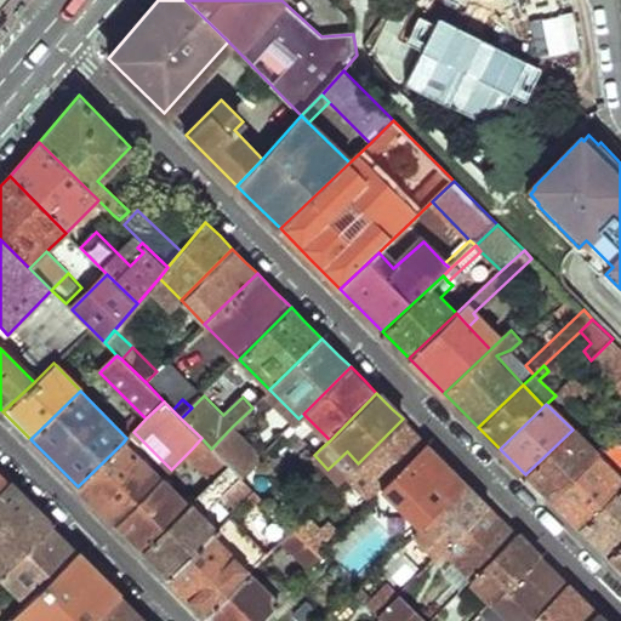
[(298,419),(294,423),(320,449),(330,440),(303,414),(298,419)]
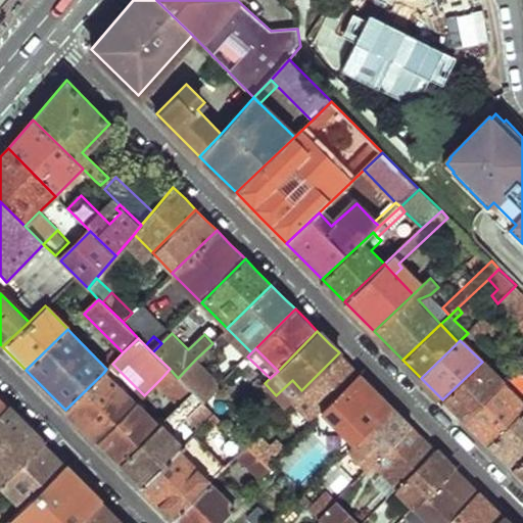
[(339,352),(301,390),(321,410),(359,373),(349,363),(339,352)]
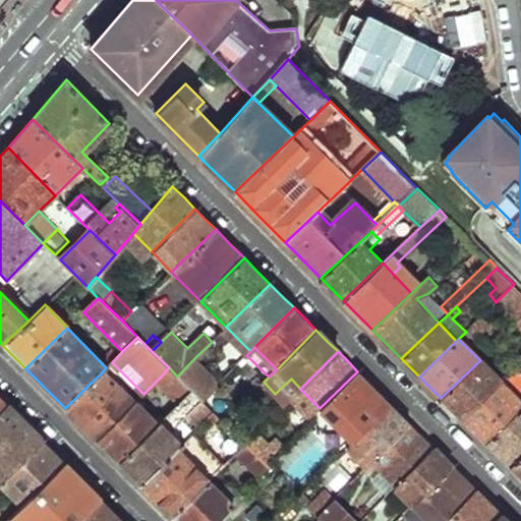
[(195,357),(177,377),(191,390),(203,400),(220,383),(195,357)]
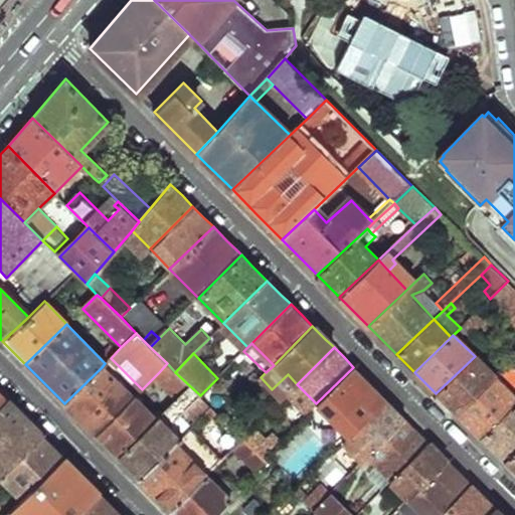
[(475,356),(436,393),(449,406),(457,414),(496,377),(475,356)]
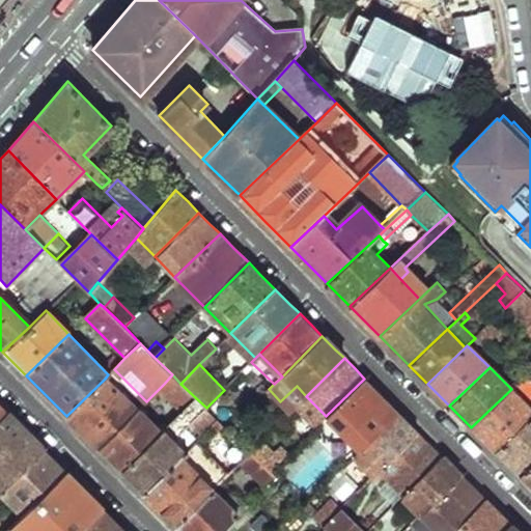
[(172,374),(164,384),(186,407),(195,397),(180,384),(172,374)]
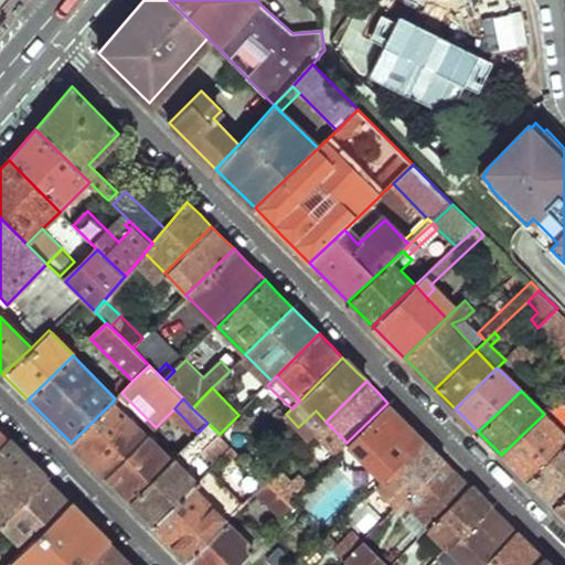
[(112,403),(71,443),(87,458),(106,477),(145,437),(112,403)]
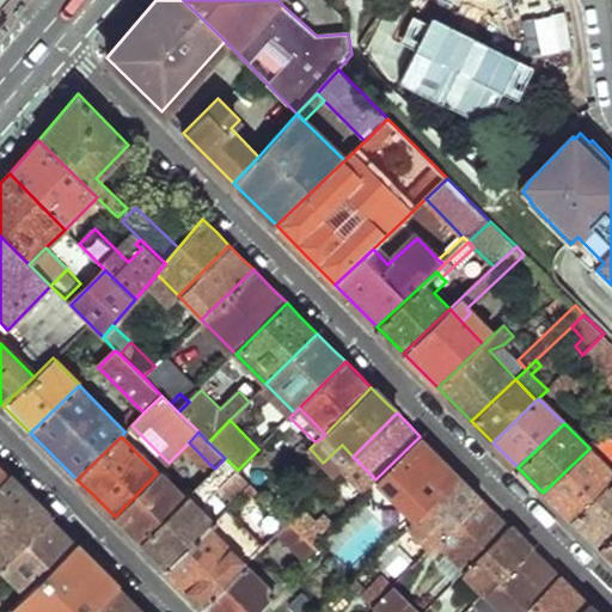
[(420,436),(375,479),(414,518),(458,475),(438,454),(420,436)]
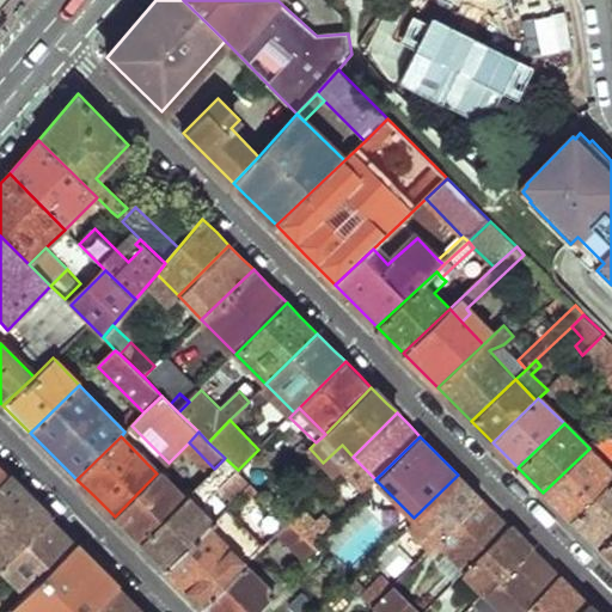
[(611,469),(589,448),(543,493),(558,508),(570,520),(611,479),(611,469)]
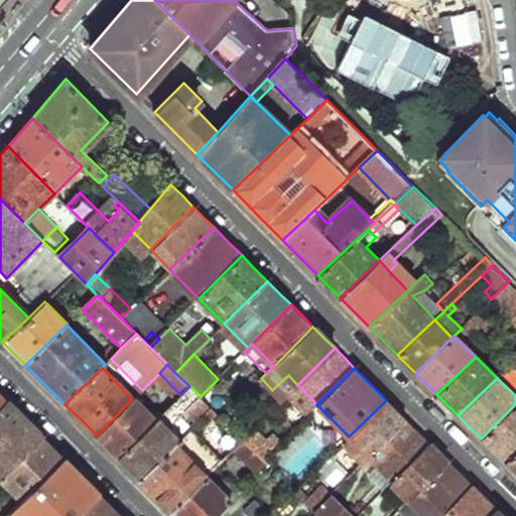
[(297,385),(290,392),(309,411),(316,404),(297,385)]
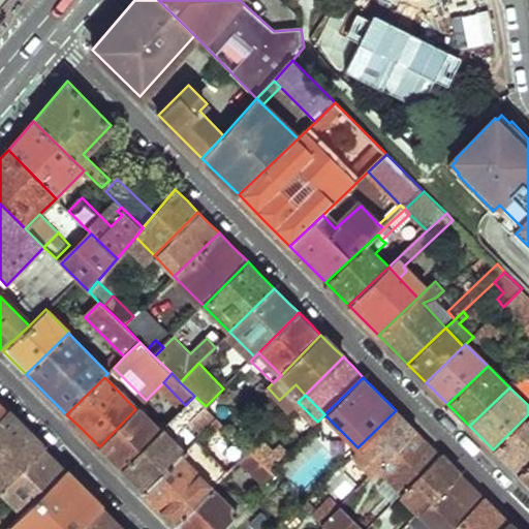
[(206,406),(174,438),(185,448),(211,424),(217,417),(206,406)]
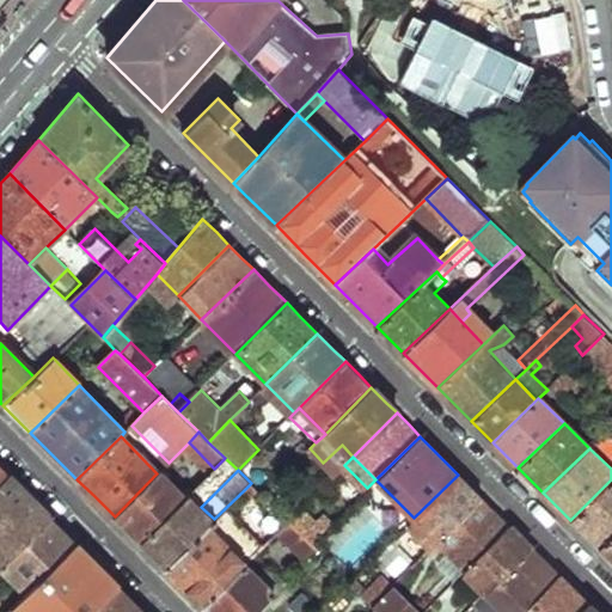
[(157,473),(115,516),(127,530),(140,543),(187,496),(160,471),(157,473)]
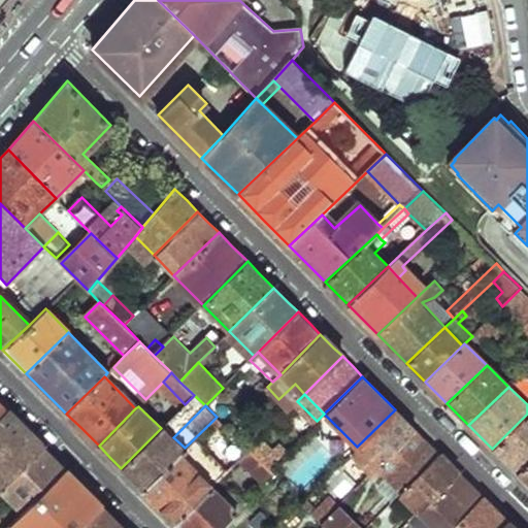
[(0,487),(43,444),(25,426),(6,407),(0,413),(0,487)]
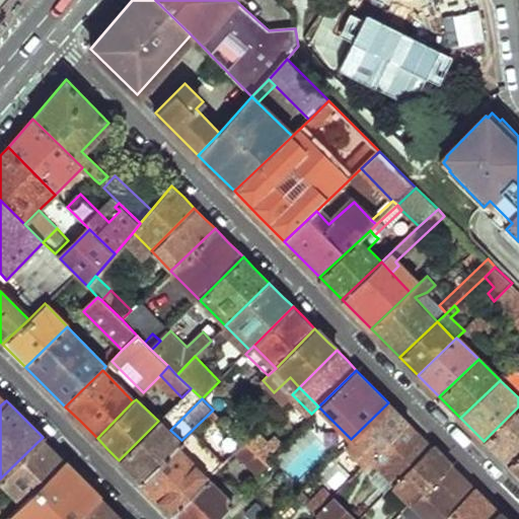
[(351,439),(346,445),(366,465),(371,459),(408,422),(402,416),(388,402),(351,439)]
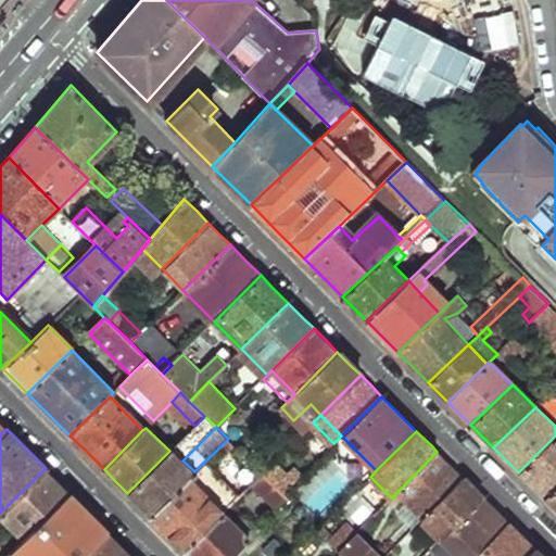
[(555,436),(518,472),(533,488),(544,498),(555,487),(555,436)]
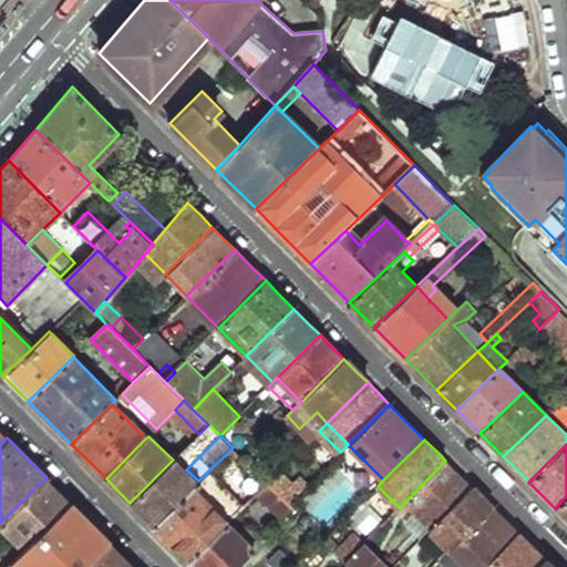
[(233,447),(226,454),(233,460),(238,454),(233,447)]
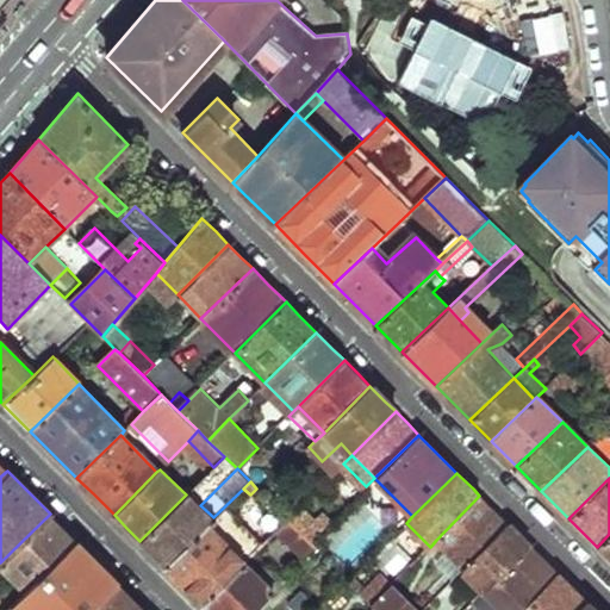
[(186,495),(139,541),(154,554),(165,566),(207,523),(213,517),(200,505),(188,492),(186,495)]
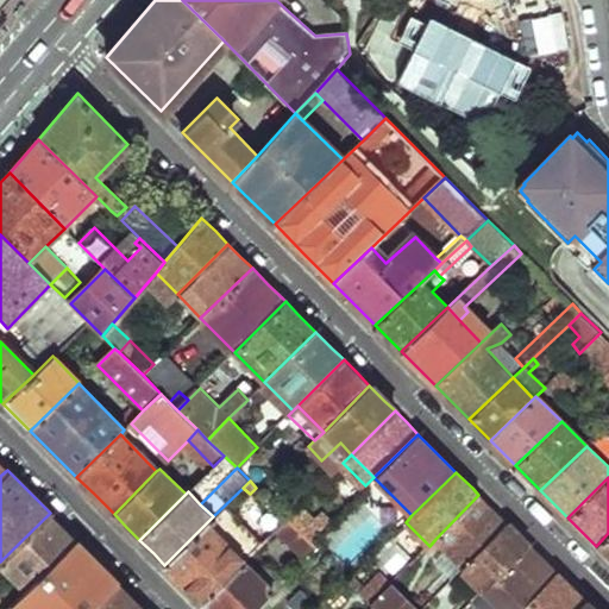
[(293,494),(277,509),(287,519),(297,508),(302,503),(293,494)]
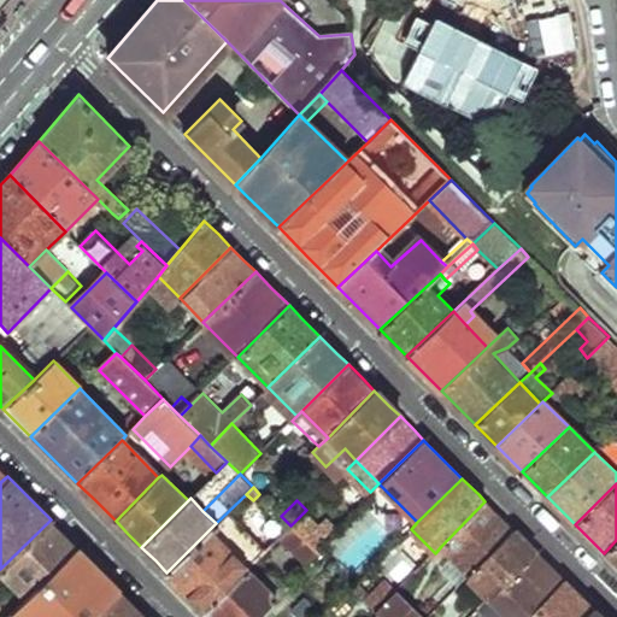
[(485,501),(441,546),(469,575),(512,528),(499,515),(485,501)]
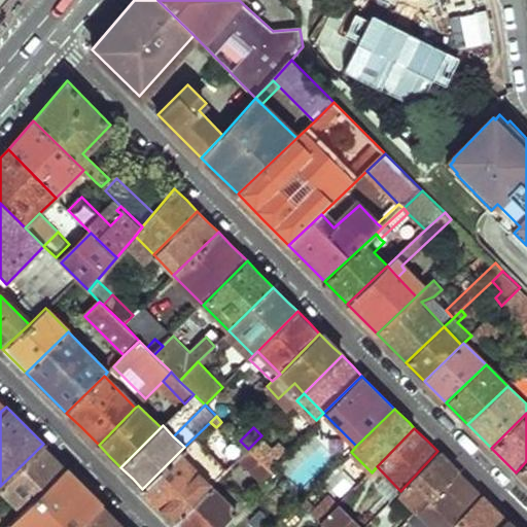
[(257,440),(248,449),(268,467),(286,449),(282,445),(272,454),(257,440)]
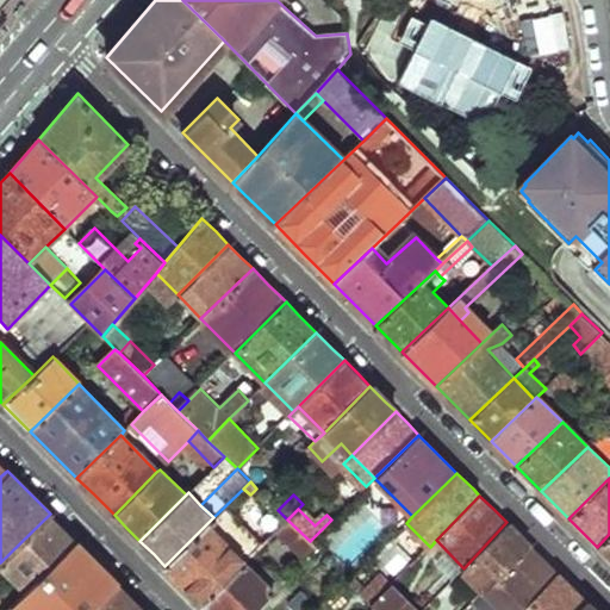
[(50,514),(0,562),(0,609),(1,609),(74,539),(63,527),(50,514)]
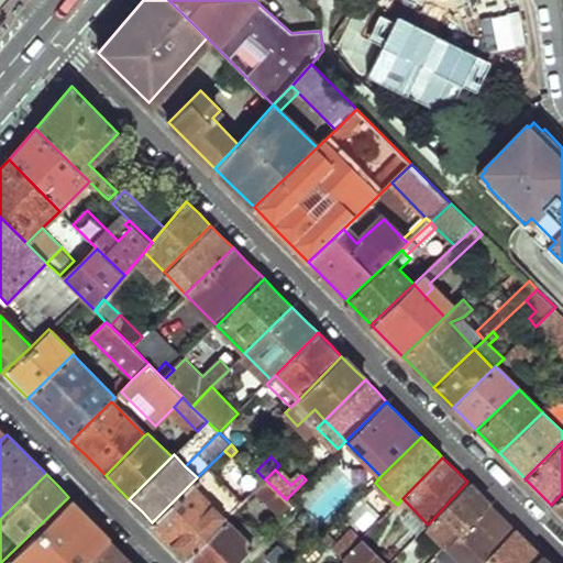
[(265,479),(256,488),(282,515),(291,505),(286,499),(265,479)]
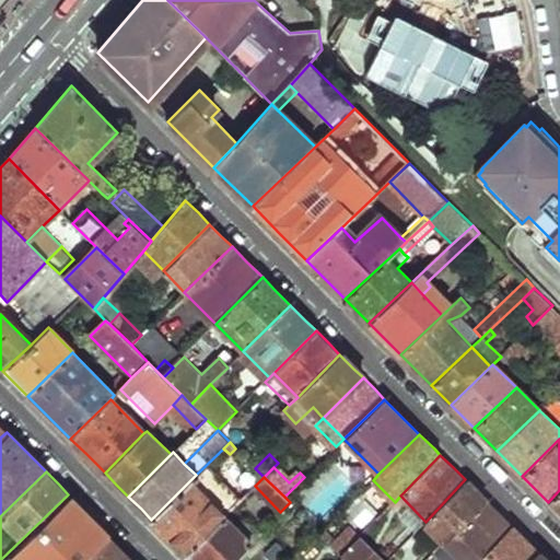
[(465,479),(426,522),(446,541),(486,500),(479,493),(465,479)]
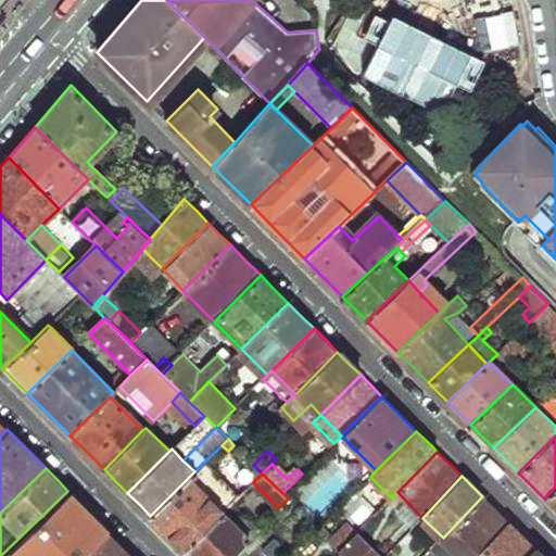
[(189,477),(150,516),(169,534),(186,551),(224,512),(189,477)]
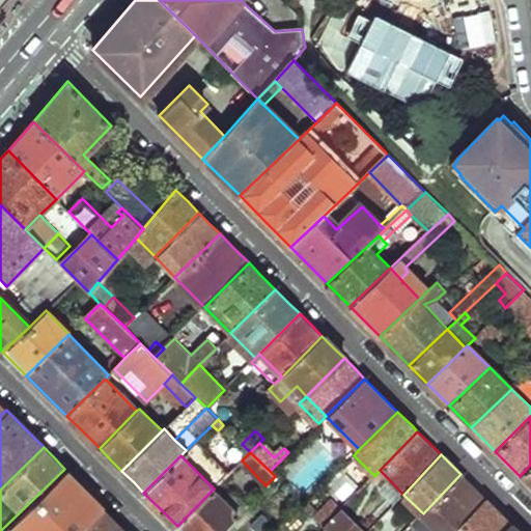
[(530,465),(520,476),(530,487),(530,465)]
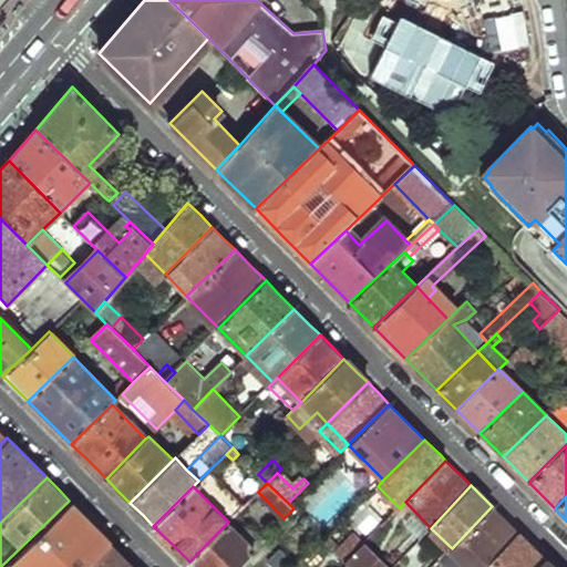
[(69,501),(1,566),(81,566),(110,540),(91,522),(69,501)]
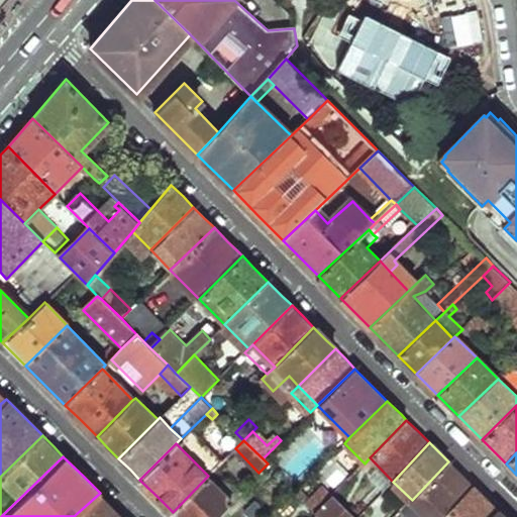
[(448,461),(412,500),(428,516),(439,516),(472,485),(461,475),(448,461)]
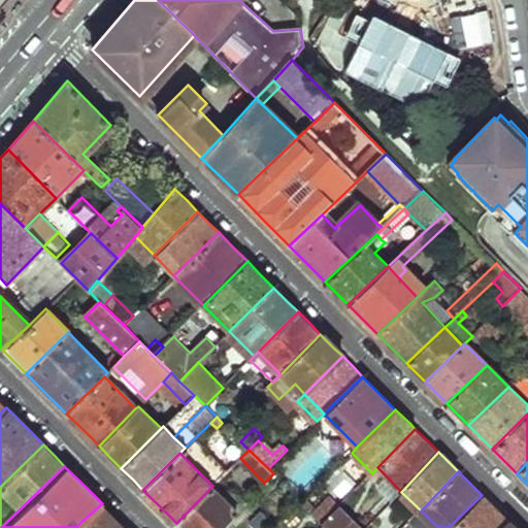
[(212,486),(176,523),(180,527),(220,527),(222,526),(245,501),(222,477),(212,486)]
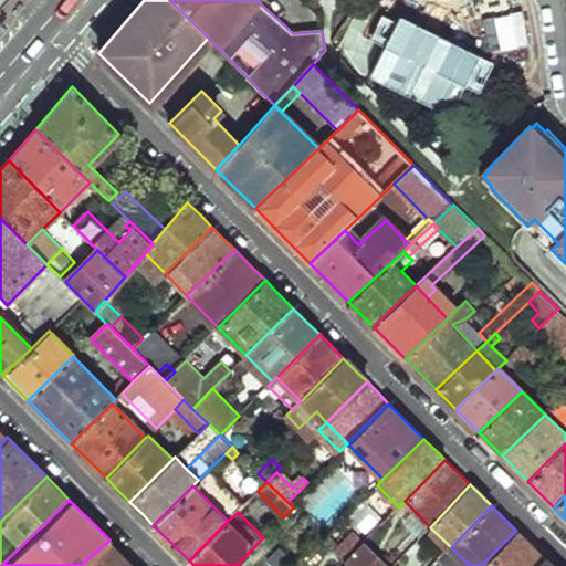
[(516,531),(481,565),(532,565),(542,556),(533,547),(516,531)]
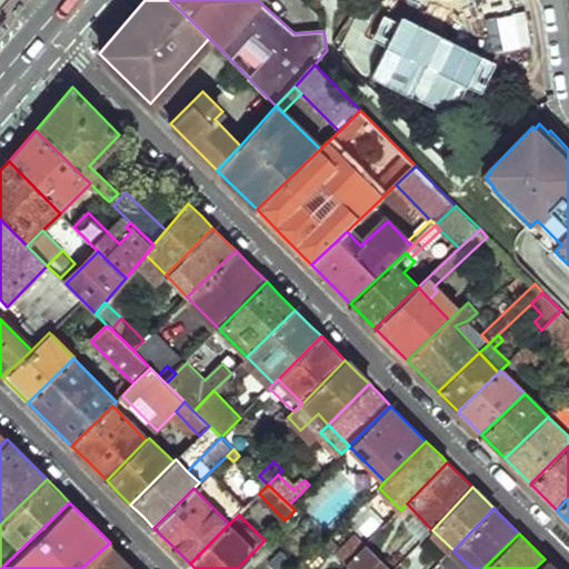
[(423,539),(410,553),(417,561),(435,545),(427,536),(423,539)]
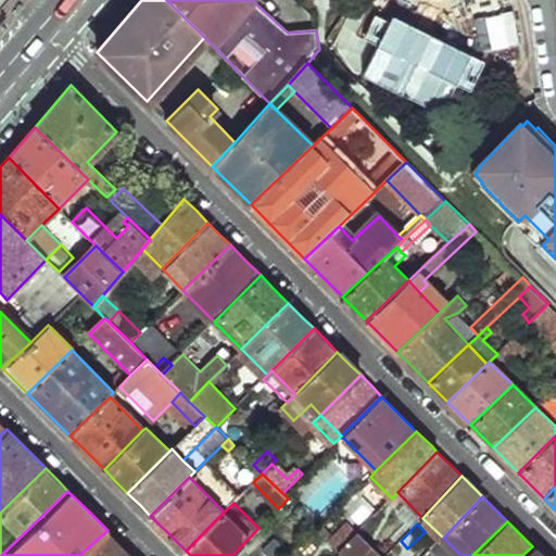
[(108,530),(79,555),(133,555),(123,545),(108,530)]
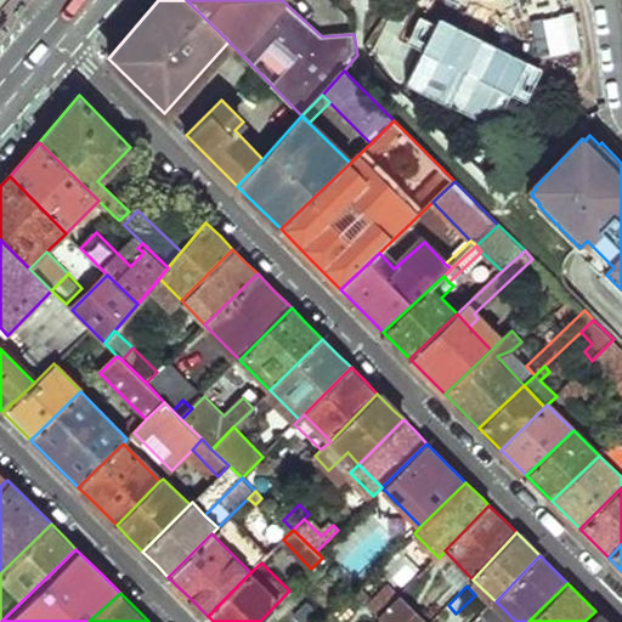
[(425,621),(400,598),(382,617),(384,618),(386,621),(425,621)]
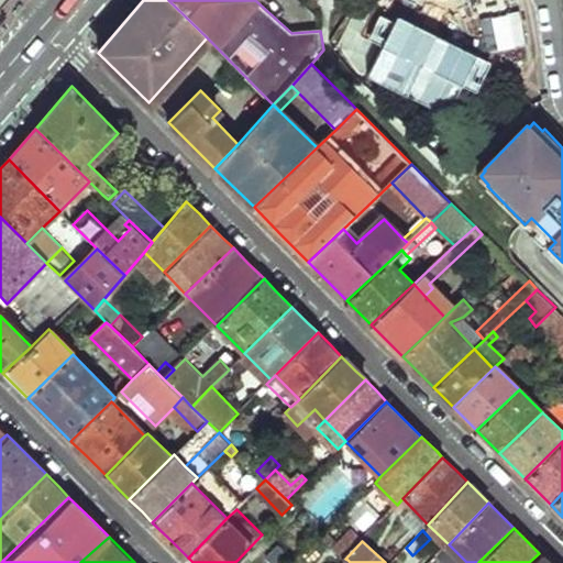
[(548,562),(539,553),(529,562),(548,562)]
